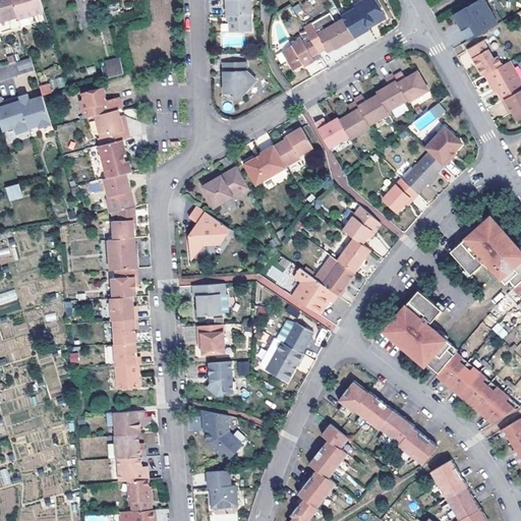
[(17,15),(12,0),(0,0),(0,32),(11,29),(7,18),(17,15)]
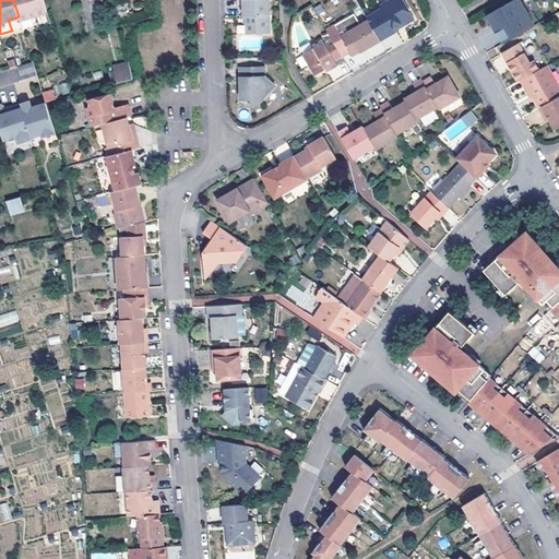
[(13,0),(19,16),(20,20),(47,10),(43,0),(13,0)]
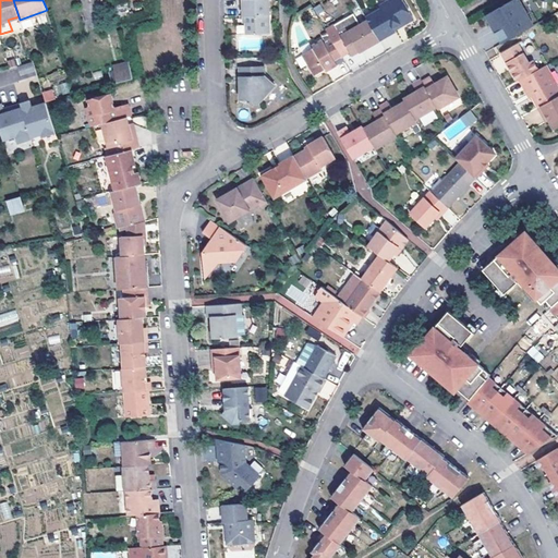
[(267,0),(242,0),(243,15),(245,15),(245,22),(246,34),(269,32),(267,0)]
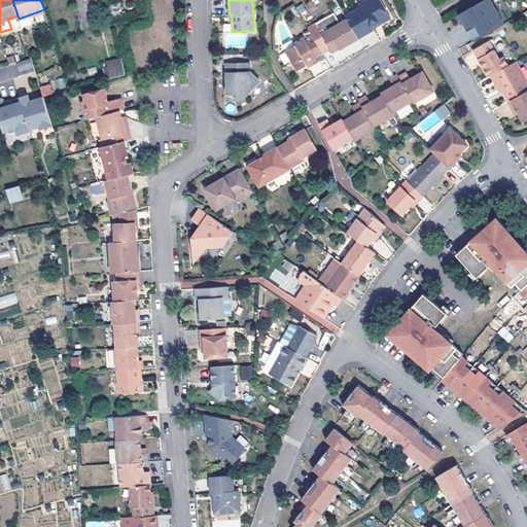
[(352,11),(365,34),(374,29),(373,28),(391,18),(380,0),(365,0),(359,4),(360,6),(352,11)]
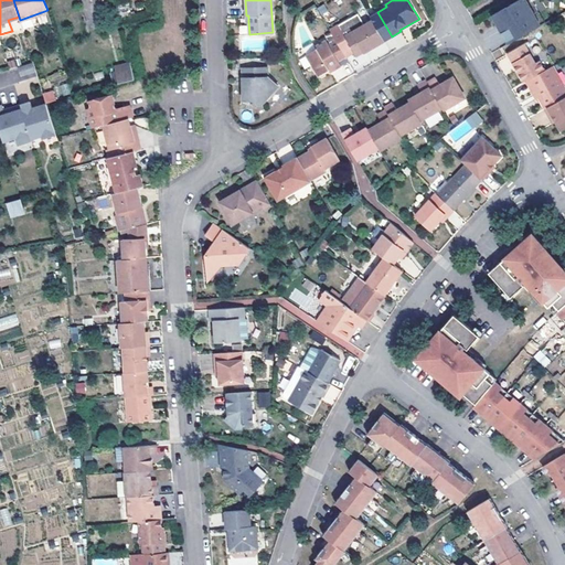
[(540,23),(525,0),(513,0),(491,13),(497,23),(500,21),(502,27),(501,28),(509,41),(540,23)]
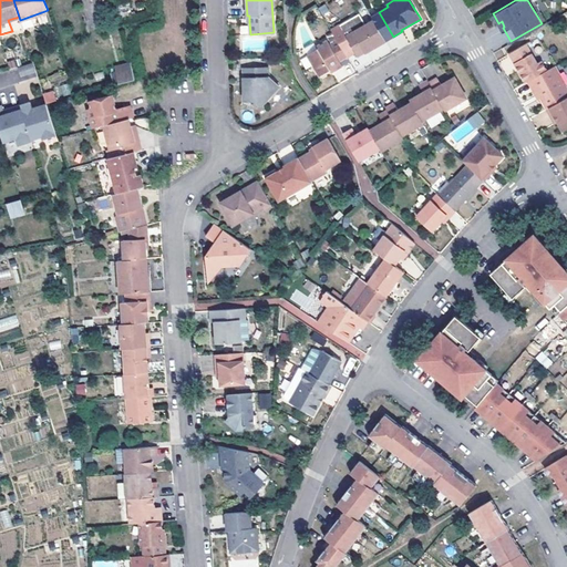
[(527,0),(542,23),(546,20),(539,9),(547,4),(544,0),(527,0)]
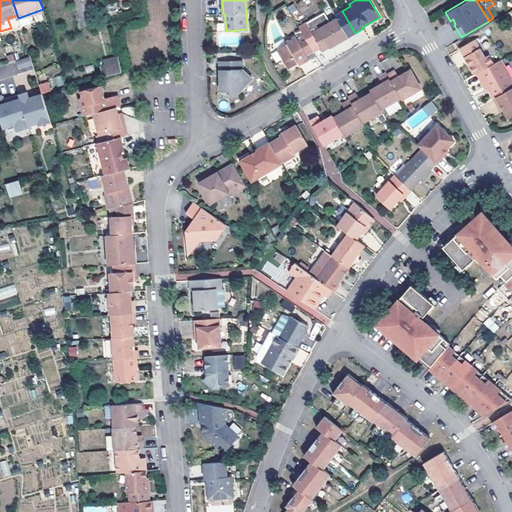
[(355,33),(342,11),(335,15),(337,18),(348,37),(355,33)]
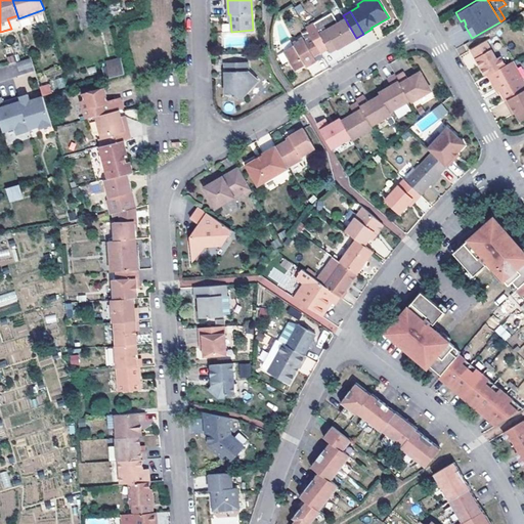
[(332,12),(313,24),(319,33),(338,23),(332,12)]
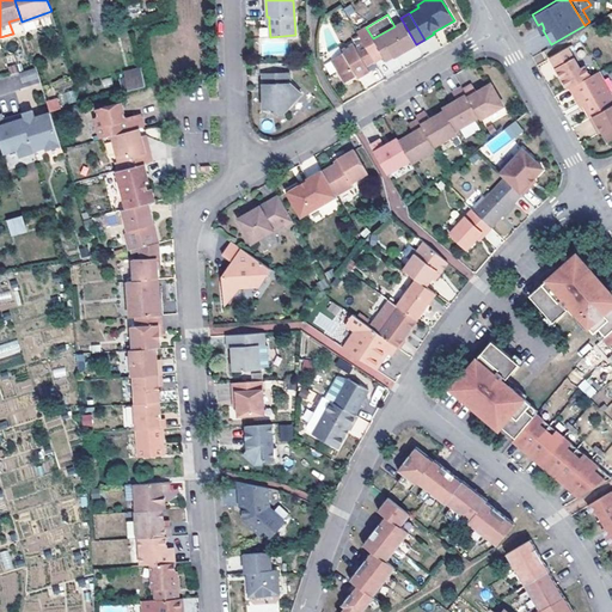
[(416,44),(403,22),(395,26),(389,30),(402,54),(416,44)]
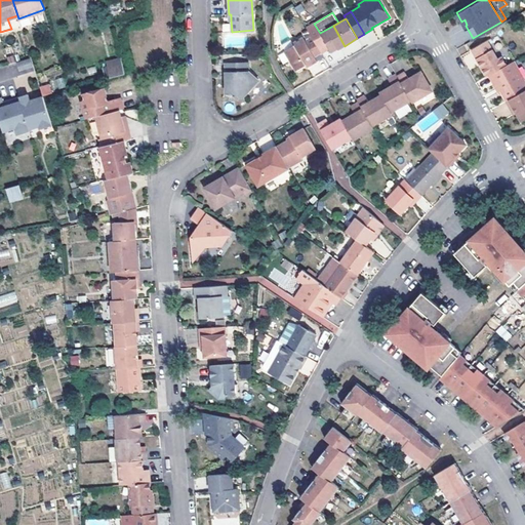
[(329,48),(320,33),(314,24),(307,28),(313,37),(322,52),(329,48)]
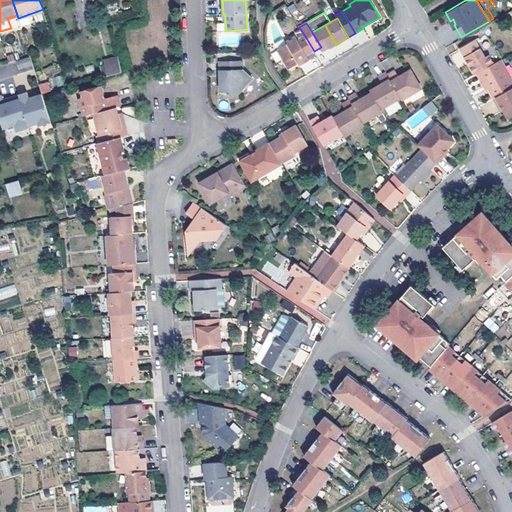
[(336,45),(325,25),(312,32),(321,47),(323,51),(329,47),(330,48),(336,45)]
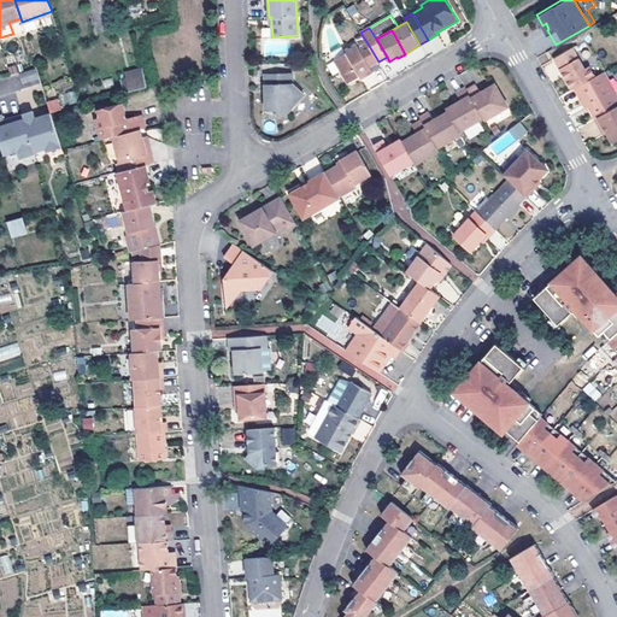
[(359,76),(362,78),(374,71),(370,66),(378,62),(368,43),(359,48),(357,42),(345,51),(346,52),(335,59),(348,83),(359,76)]
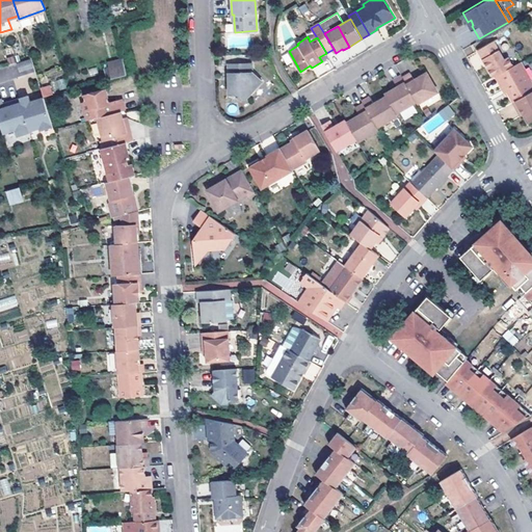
[(488,70),(508,58),(507,58),(507,57),(507,56),(503,59),(493,41),(477,50),(488,70)]
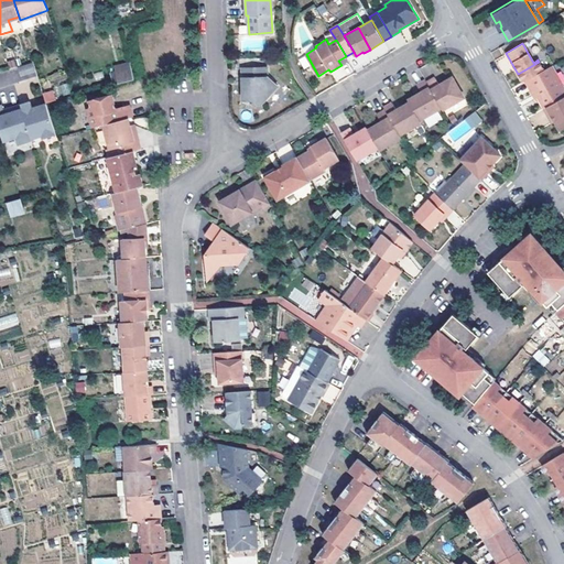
[(539,62),(518,74),(522,80),(524,79),(542,69),(539,62)]
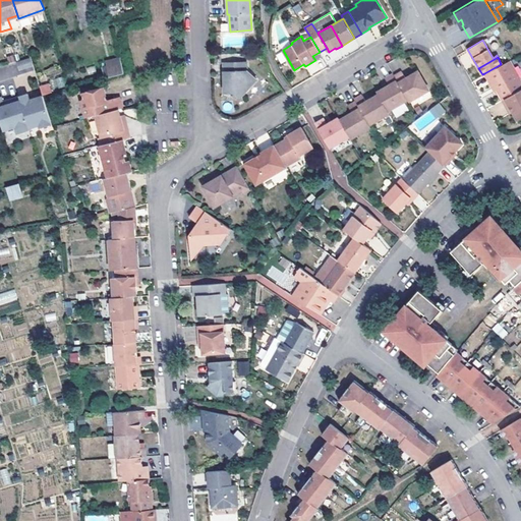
[(30,58),(17,62),(19,69),(32,65),(30,58)]
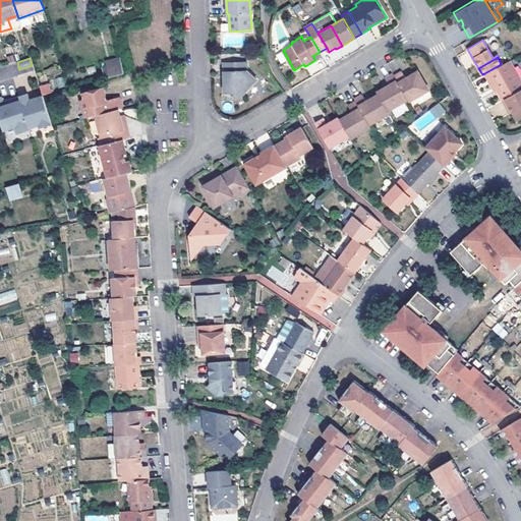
[(105,62),(106,67),(121,62),(120,58),(105,62)]
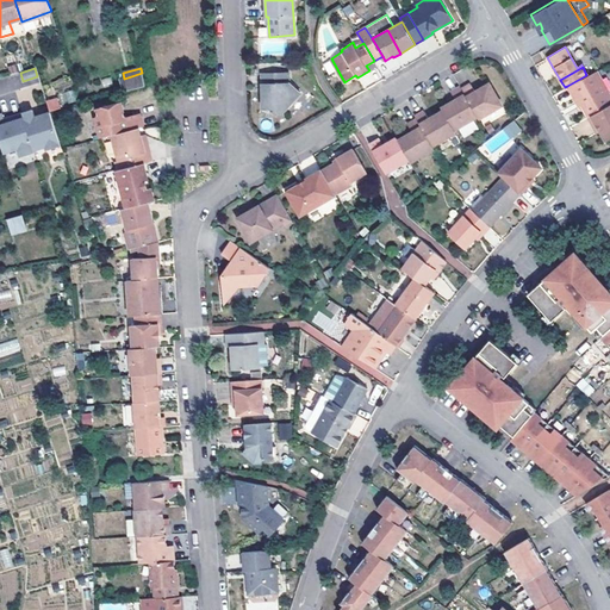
[(586,75),(567,86),(572,95),(576,93),(578,95),(590,114),(609,103),(609,94),(596,69),(586,75)]
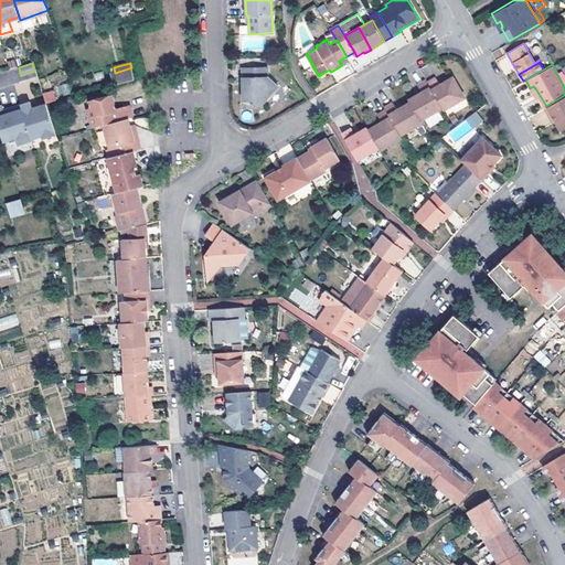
[(131,67),(115,73),(118,84),(134,80),(131,67)]
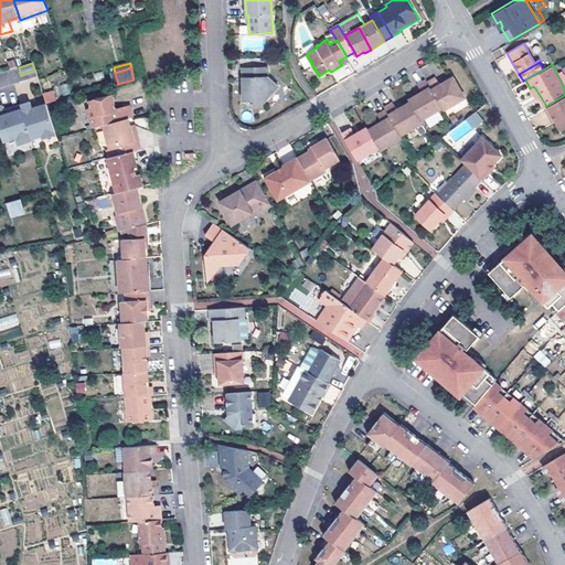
[(247,87),(244,89),(244,102),(252,100),(252,105),(262,105),(278,87),(268,77),(267,67),(243,68),(243,78),(246,78),(247,87)]
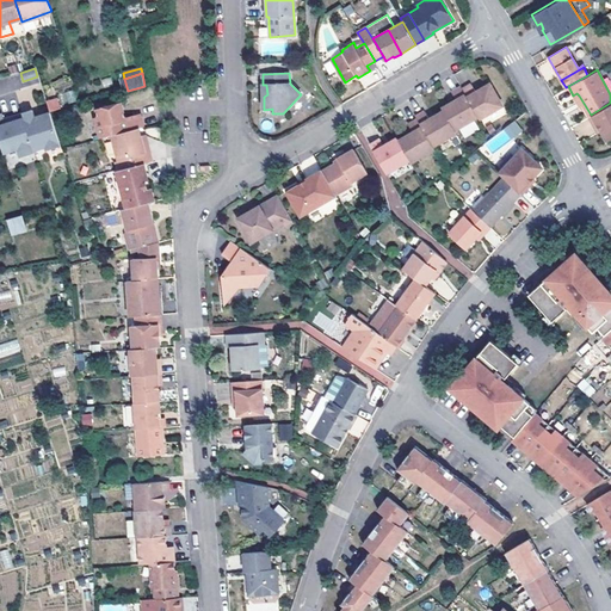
[(462,91),(477,117),(479,121),(503,106),(489,85),(475,93),(470,85),(462,91)]
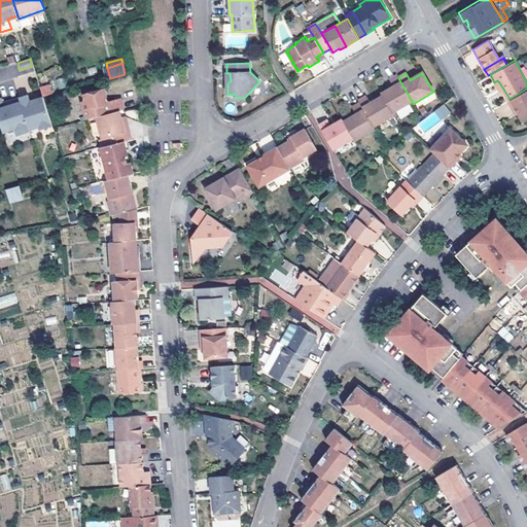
[(382,97),(391,113),(412,101),(398,78),(396,75),(388,79),(392,86),(380,94),(382,97)]
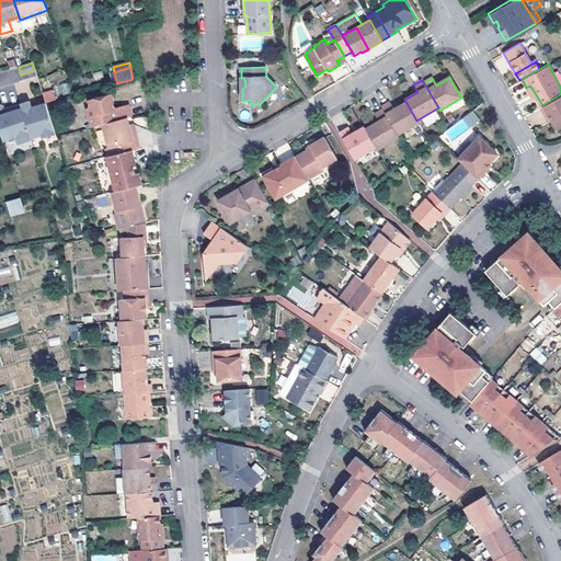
[(45,103),(56,100),(53,89),(42,92),(45,103)]
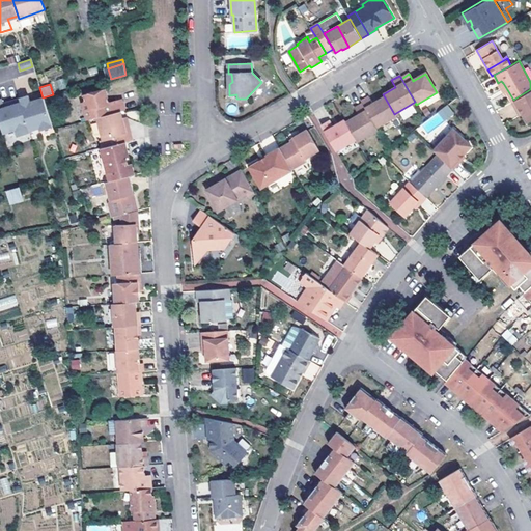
[(530,89),(513,100),(511,101),(515,108),(519,107),(522,112),(527,121),(530,117),(530,89)]
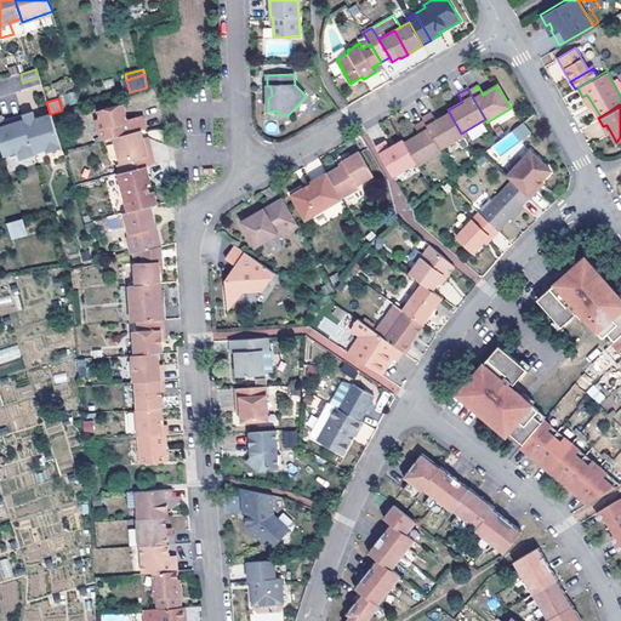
[(123,106),(97,112),(100,119),(96,120),(101,141),(113,138),(140,131),(146,130),(142,117),(127,120),(123,106)]
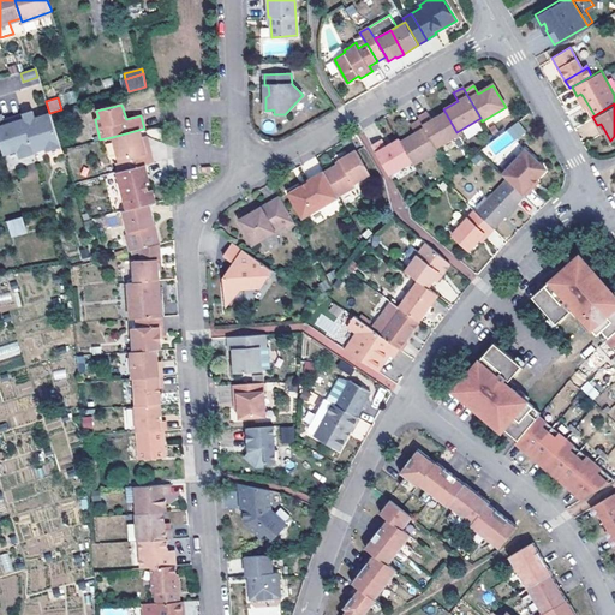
[(59,143),(51,113),(40,115),(41,119),(36,120),(35,118),(33,111),(22,113),(33,149),(45,145),(45,148),(59,143)]
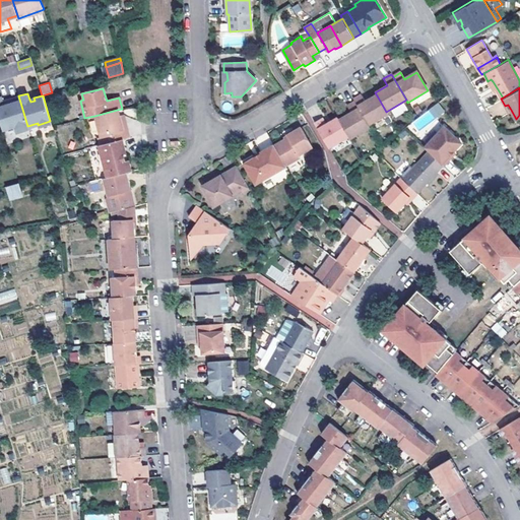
[(27,126),(18,95),(3,101),(1,96),(0,96),(0,121),(2,129),(14,126),(15,131),(27,127),(27,126)]
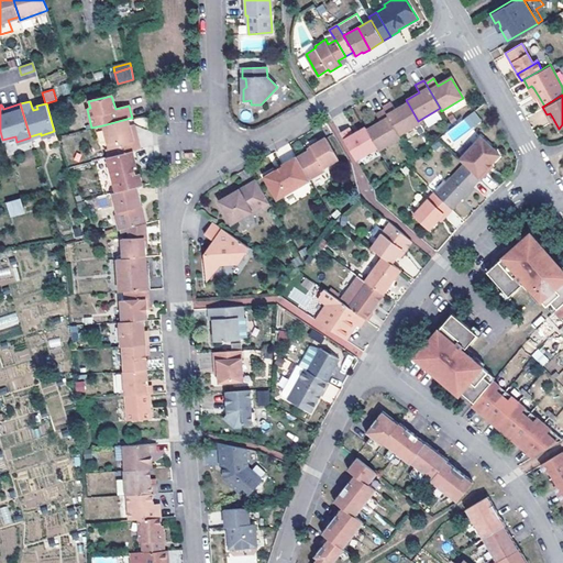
[(384,111),(399,135),(419,123),(418,121),(408,103),(396,110),(392,103),(383,109),(384,111)]
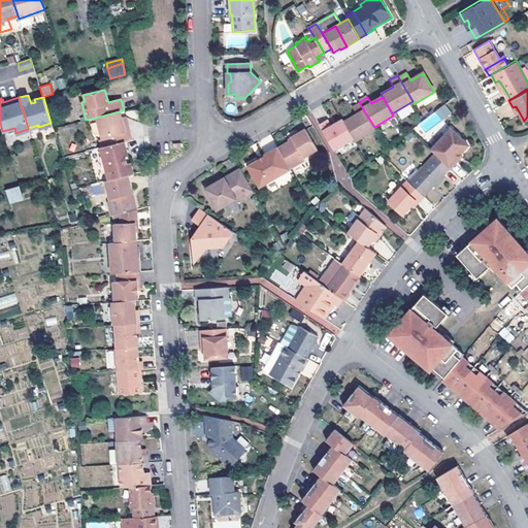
[(444,103),(434,111),(442,121),(452,113),(444,103)]
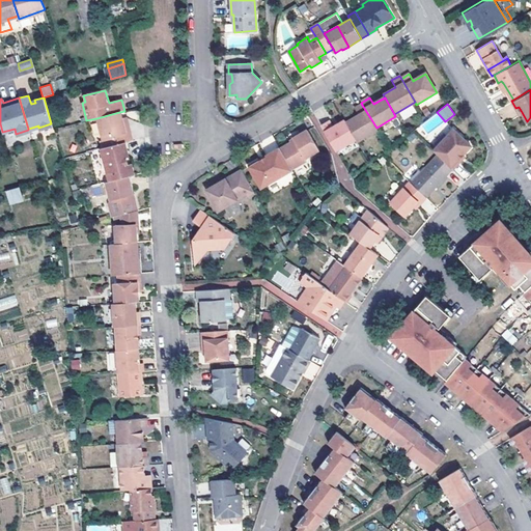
[(346,122),(356,139),(358,142),(378,131),(376,128),(362,105),(355,109),(358,116),(346,122)]
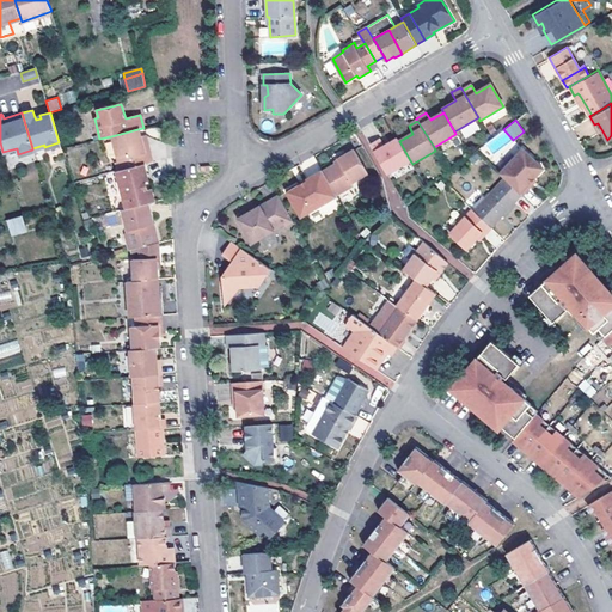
[(138,129),(111,136),(121,170),(145,164),(152,161),(147,144),(142,145),(140,138),(138,129)]
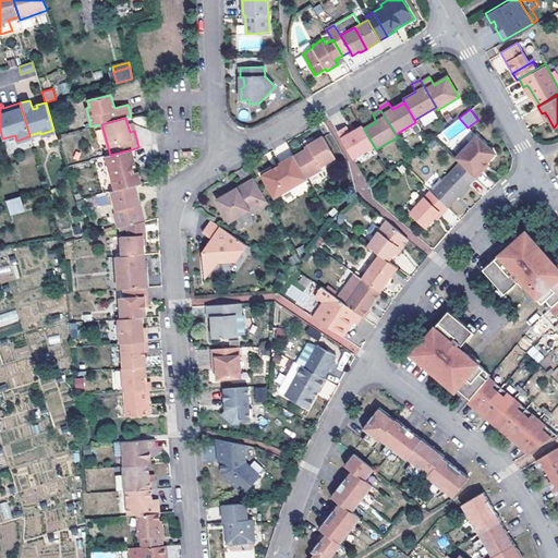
[(374,146),(364,129),(363,126),(350,135),(346,128),(338,132),(353,159),(374,146)]
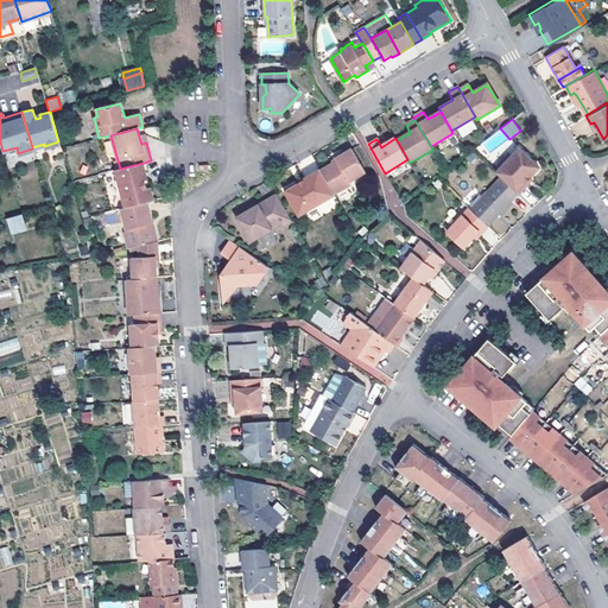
[(521,184),(529,177),(538,166),(519,149),(496,173),(500,177),(518,194),(524,187),(521,184)]
